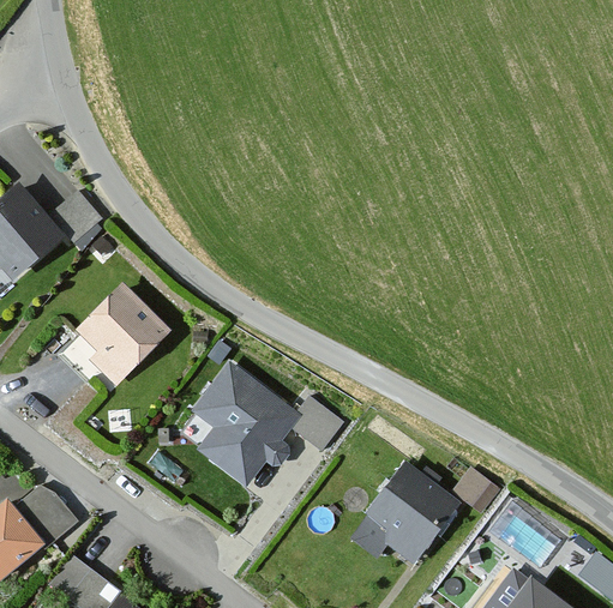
[(12,280),(64,235),(46,214),(18,181),(0,197),(0,268),(2,269),(12,280)]
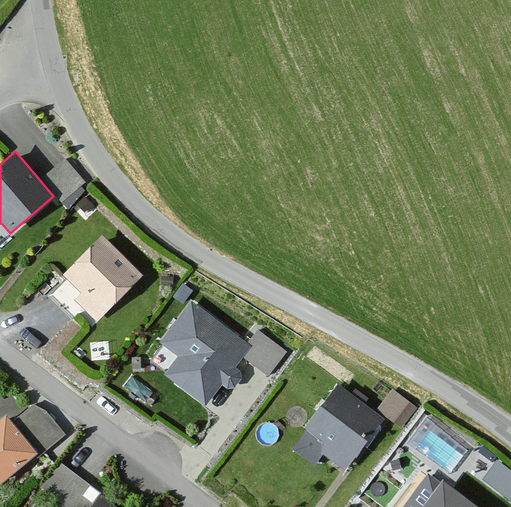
[(86,179),(65,155),(38,178),(53,196),(59,202),(86,179)]
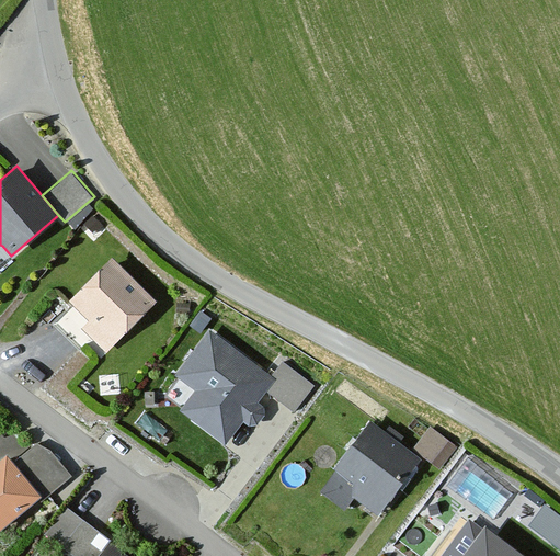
[(156,304),(112,259),(69,301),(90,322),(83,329),(106,352),(156,304)]
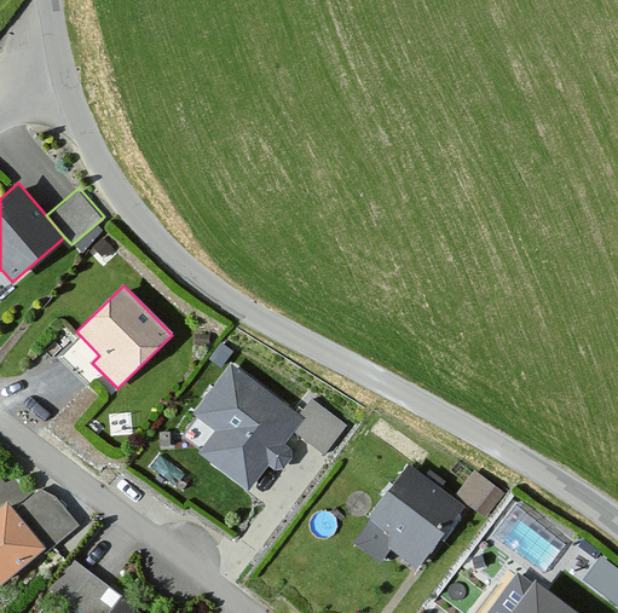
[(301,417),(229,362),(192,409),(218,428),(201,450),(249,486),(293,431),(301,417)]
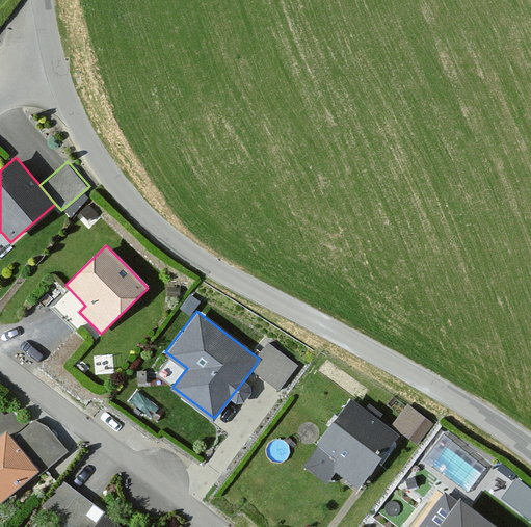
[(270,342),(259,359),(251,370),(280,390),(299,363),(270,342)]
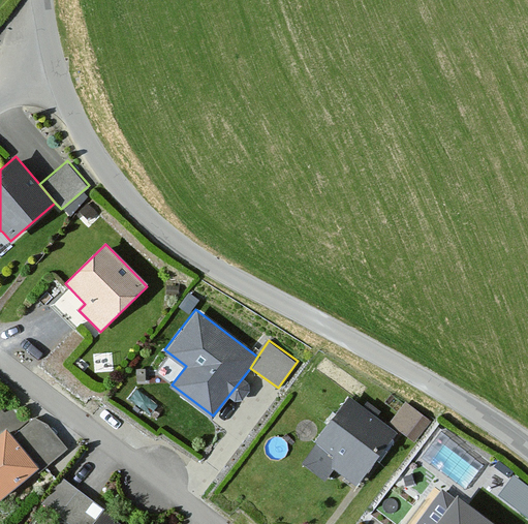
[(397,434),(347,397),(314,443),(332,456),(332,468),(356,488),(397,434)]
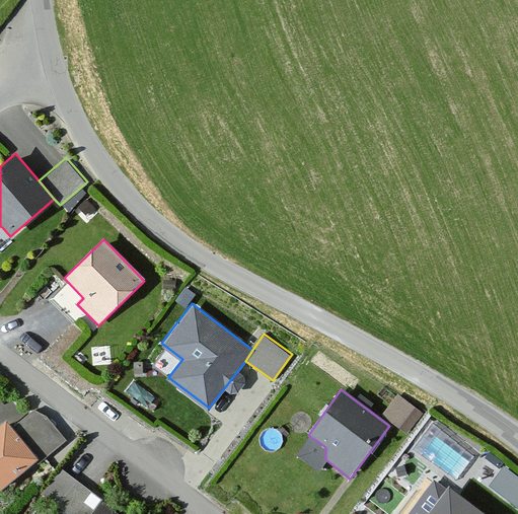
[(396,392),(381,412),(404,430),(420,411),(396,392)]
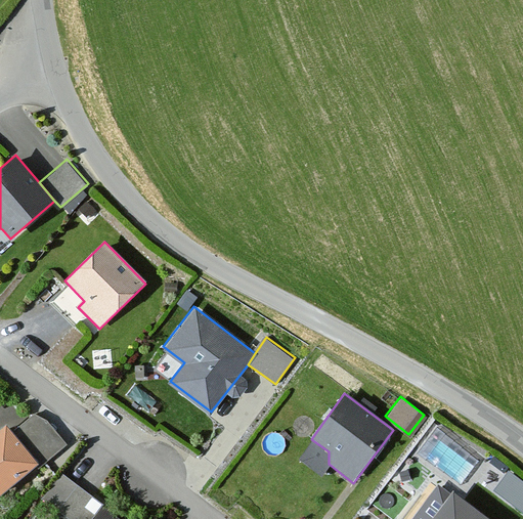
[(47,419),(33,411),(10,430),(40,464),(68,443),(47,419)]
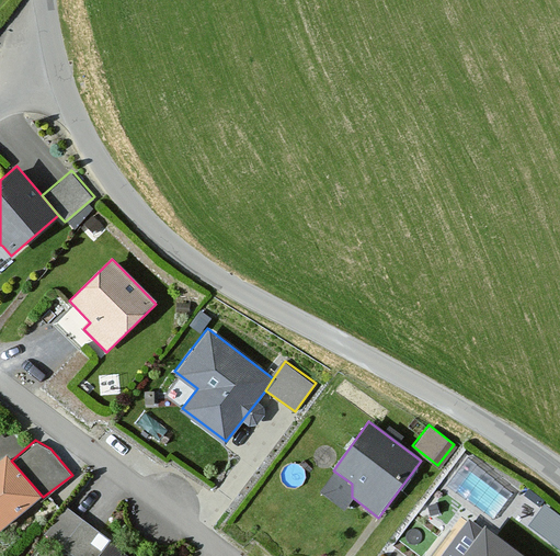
[(6,454),(0,458),(0,533),(43,497),(11,461),(6,454)]
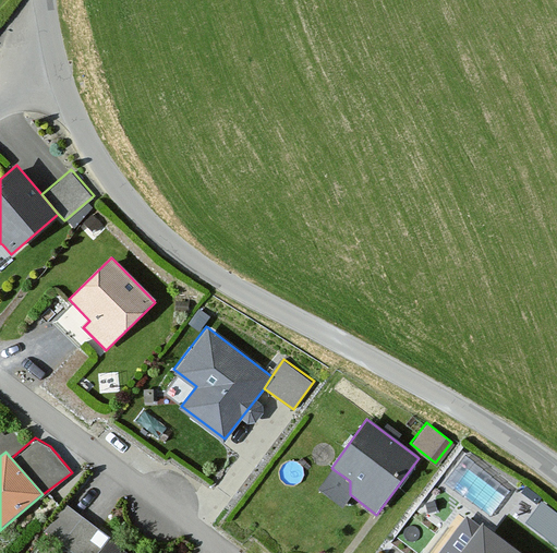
[(556,506),(536,492),(520,516),(556,542),(556,506)]
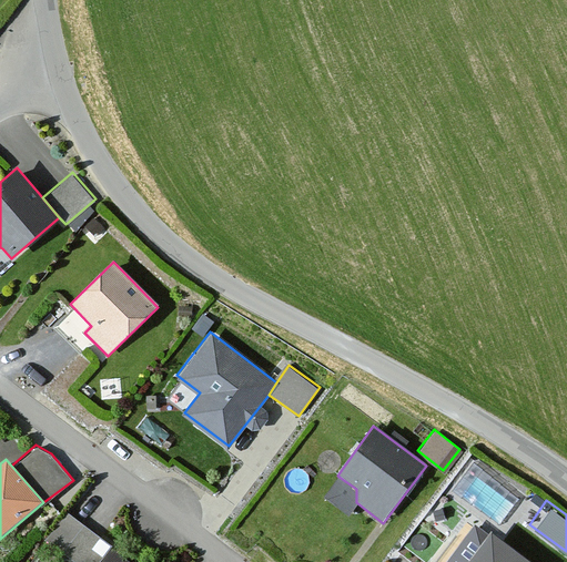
[(73,561),(102,561),(113,549),(67,513),(46,540),(73,561)]
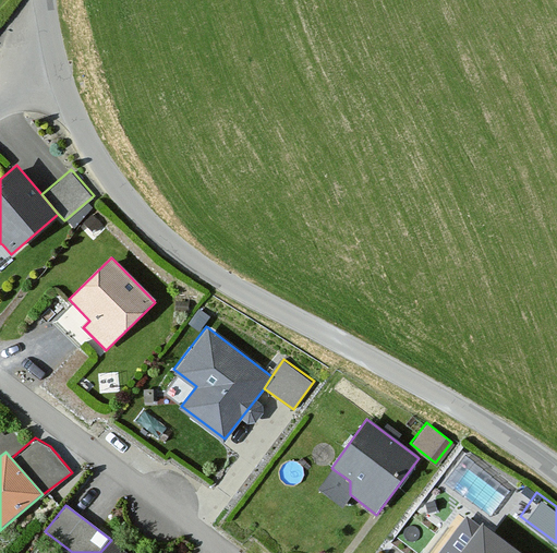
[(521,552),(481,524),(459,552),(521,552)]
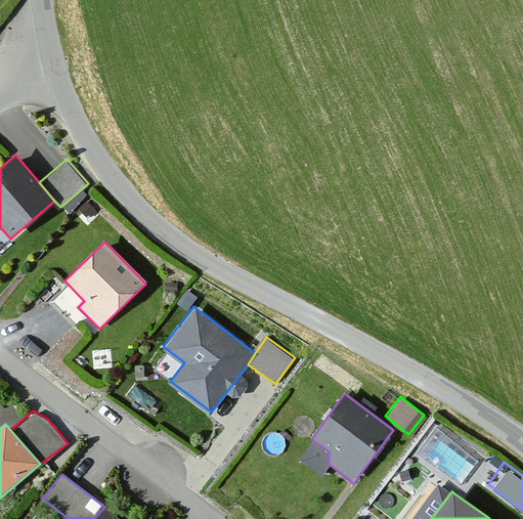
[(120,518),(104,507),(94,518),(120,518)]
